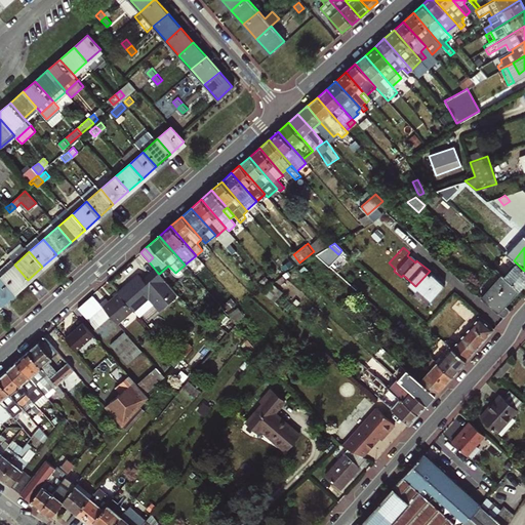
[(516,263),(514,260),(506,253),(499,260),(510,269),(516,263)]
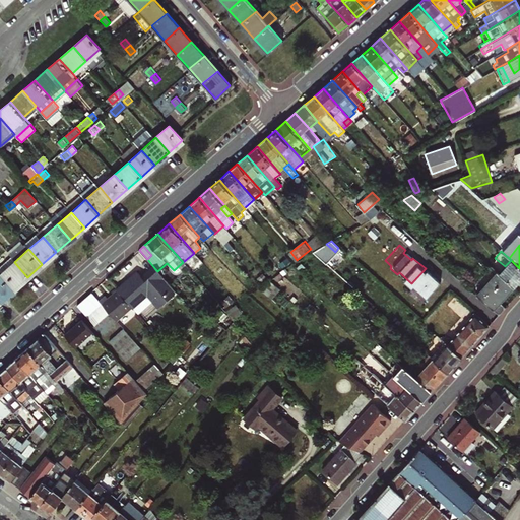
[(375,261),(379,257),(374,253),(370,257),(375,261)]
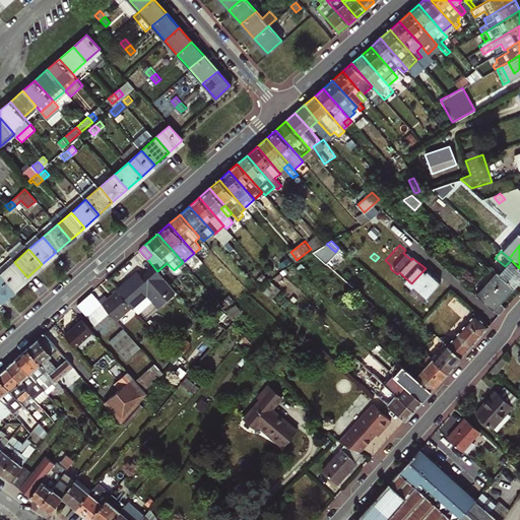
[(513,286),(519,278),(519,268),(511,260),(505,266),(499,273),(513,286)]
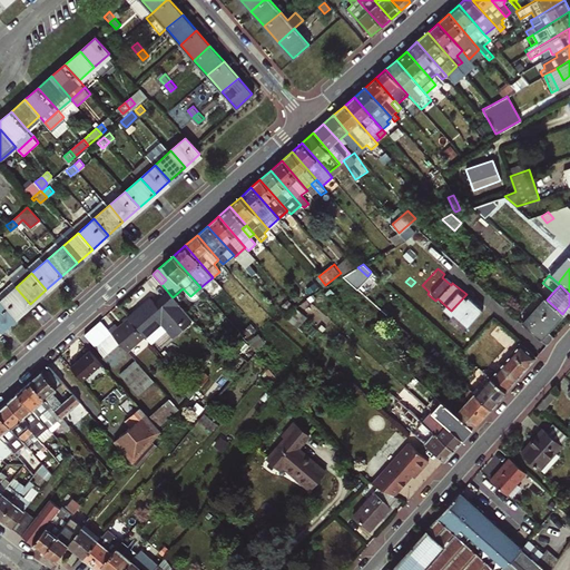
[(0,301),(15,317),(30,304),(16,287),(0,301)]
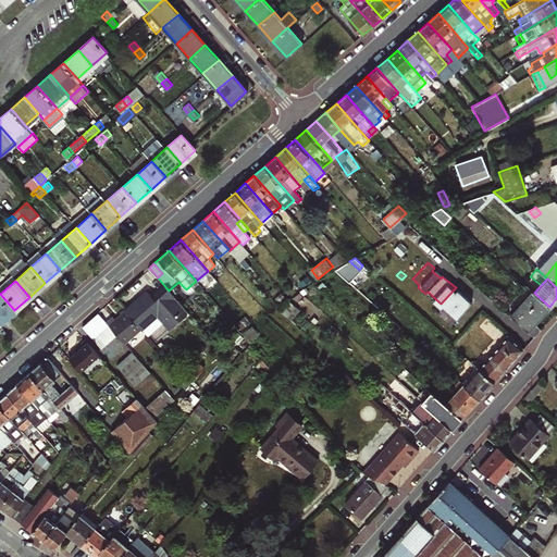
[(173,329),(189,314),(169,291),(166,288),(159,295),(161,297),(156,301),(153,299),(148,292),(126,311),(143,330),(160,314),(173,329)]
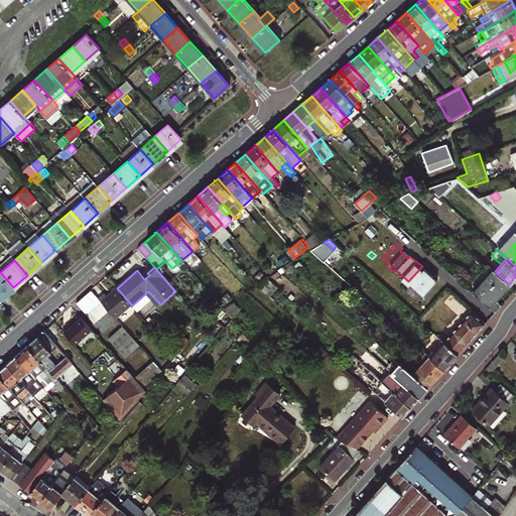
[(501,305),(496,300),(509,284),(495,271),(493,269),(473,292),(495,312),(501,305)]
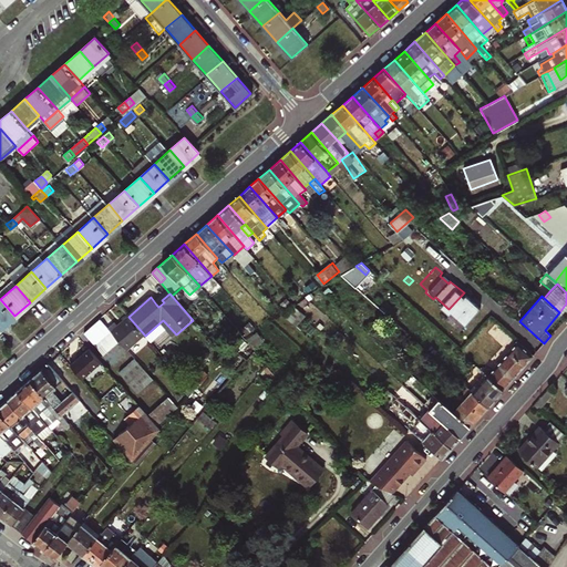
[(0,328),(14,316),(0,299),(0,328)]
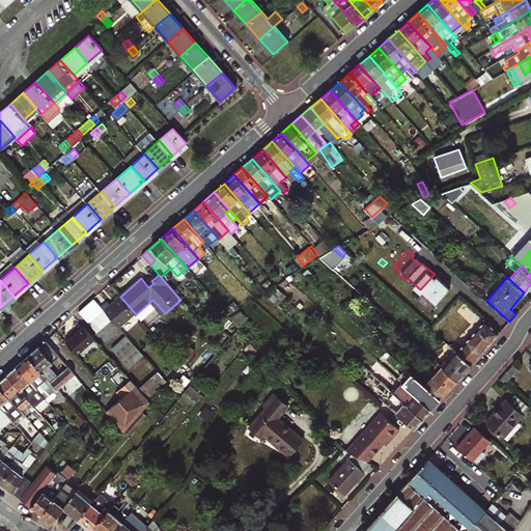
[(120,329),(136,314),(120,297),(110,305),(108,303),(102,307),(104,309),(112,319),(120,329)]
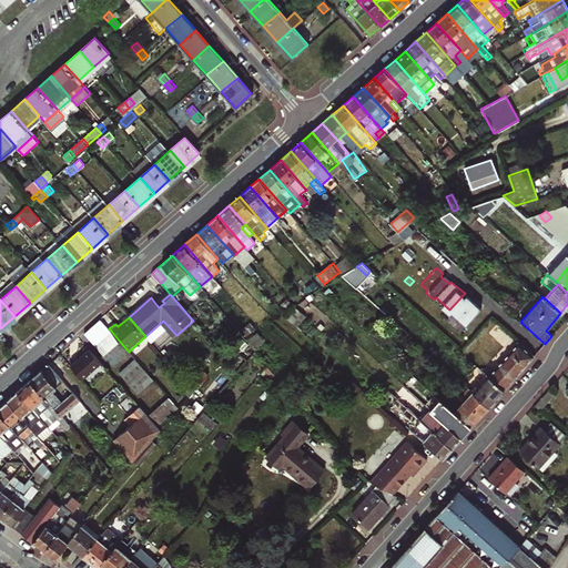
[(111,331),(109,328),(100,318),(94,324),(105,335),(111,331)]
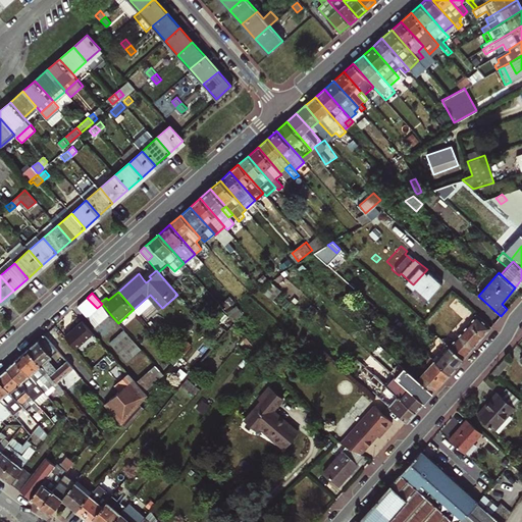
[(92,313),(97,308),(87,298),(82,302),(92,313)]
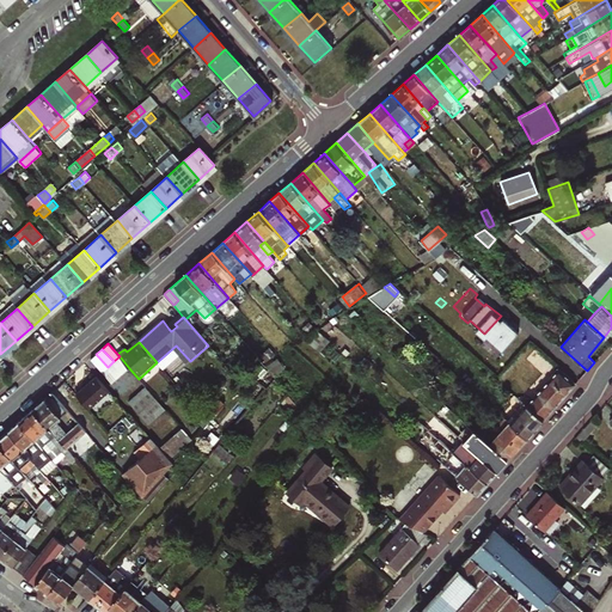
[(103,372),(108,367),(96,354),(91,359),(103,372)]
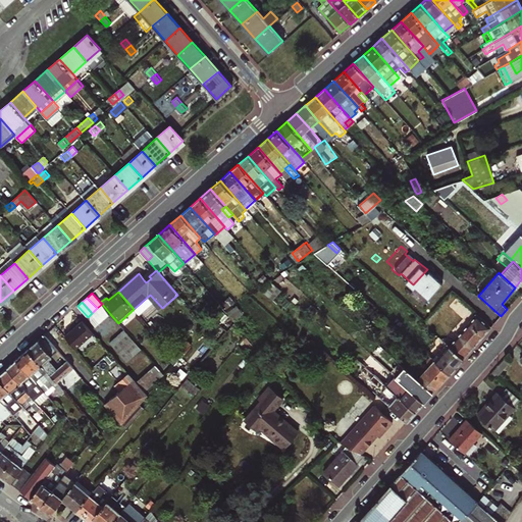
[(106,318),(110,314),(102,304),(97,308),(106,318)]
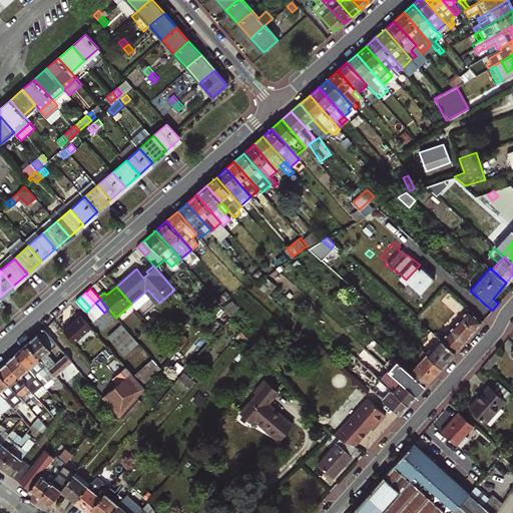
[(229,313),(237,306),(231,299),(223,306),(229,313)]
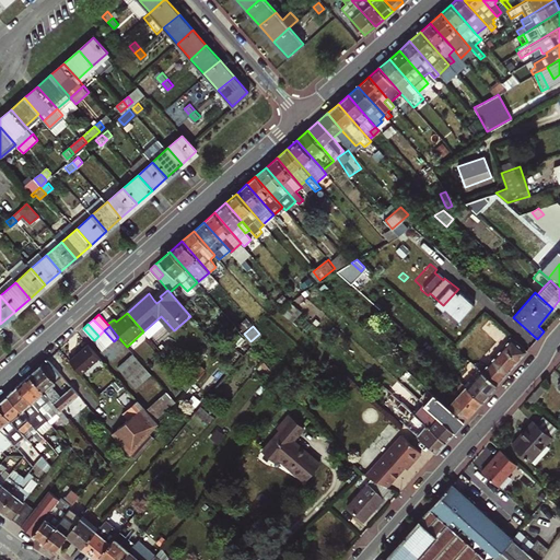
[(108,346),(114,341),(104,330),(98,336),(108,346)]
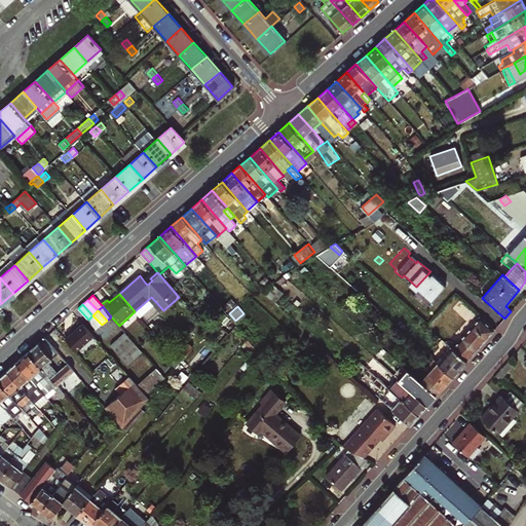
[(97,329),(102,325),(92,315),(88,320),(97,329)]
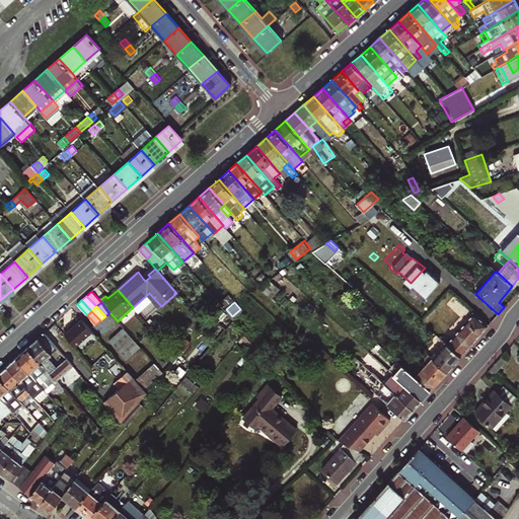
[(459,357),(488,324),(473,311),(444,344),(459,357)]
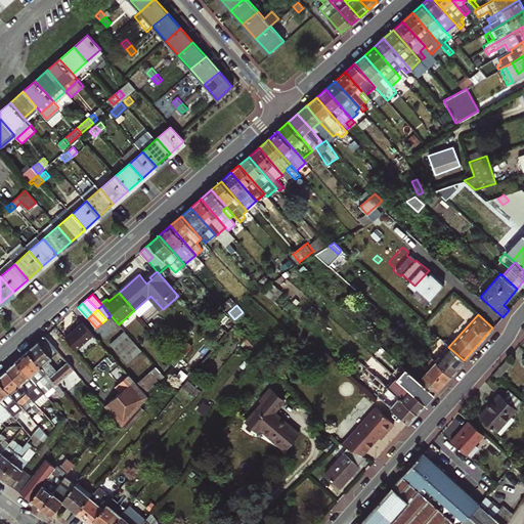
[(83,322),(82,321),(73,331),(74,332),(83,343),(93,335),(83,322)]
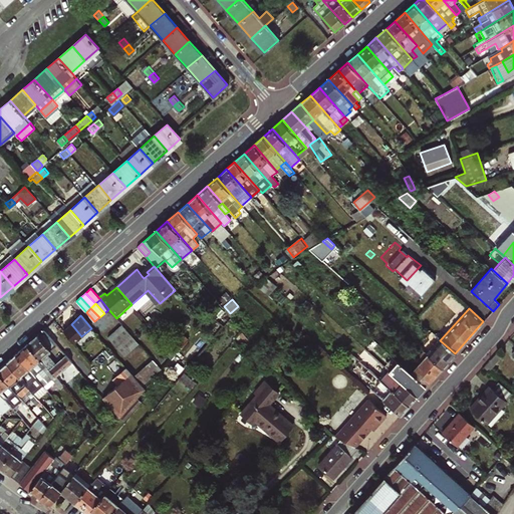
[(72,325),(71,324),(62,331),(73,343),(81,336),(72,325)]
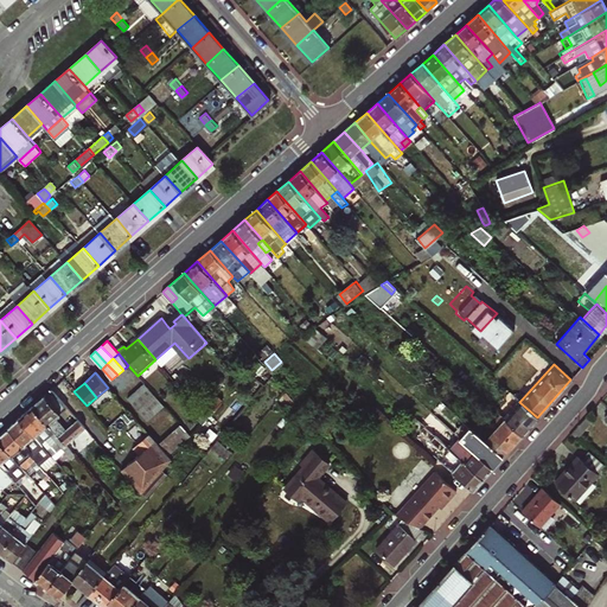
[(139,389),(133,394),(128,398),(138,409),(147,421),(153,415),(159,410),(164,406),(145,383),(139,389)]
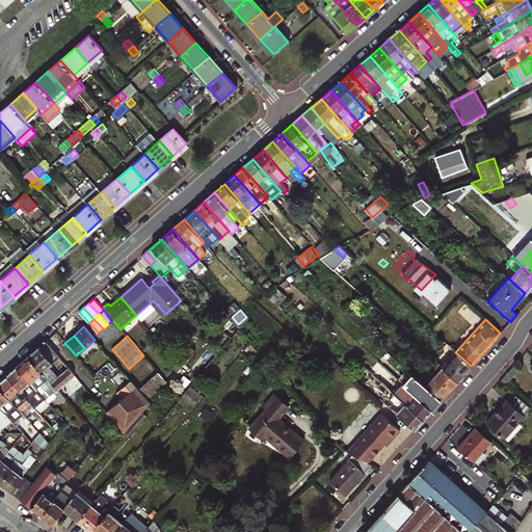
[(57,389),(74,374),(45,341),(28,355),(57,389)]
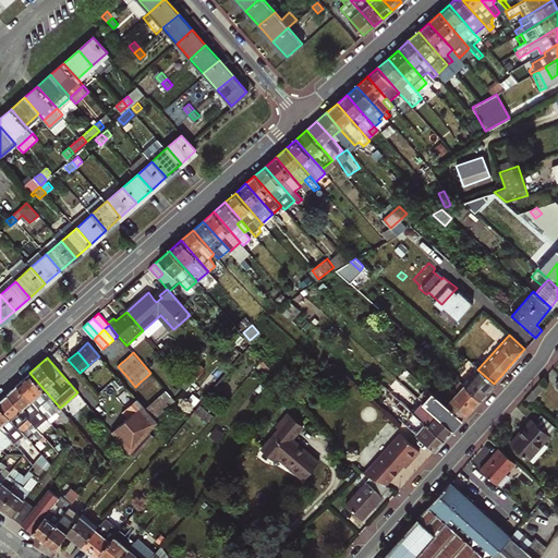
[(184,371),(193,381),(204,368),(196,360),(184,371)]
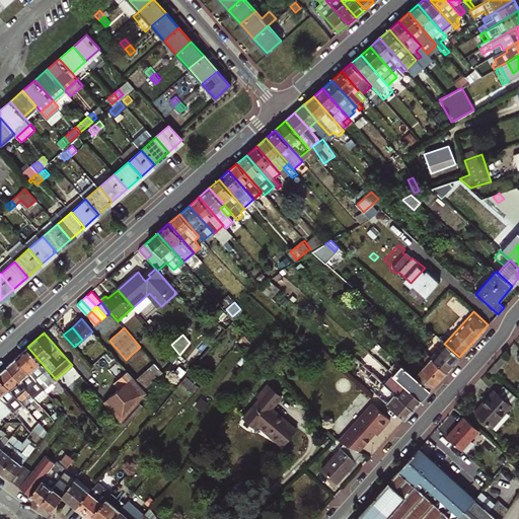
[(432,359),(446,371),(459,357),(444,344),(444,343),(440,346),(442,348),(432,359)]
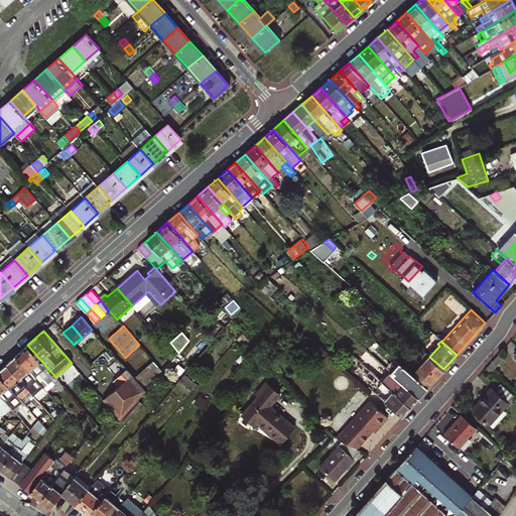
[(65,387),(55,377),(27,345),(16,355),(46,388),(47,390),(55,384),(60,390),(65,387)]
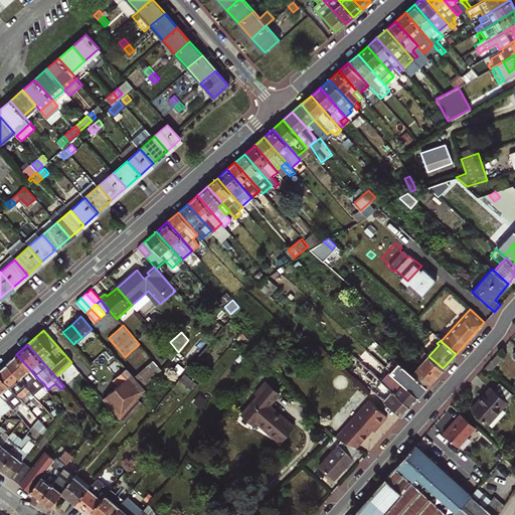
[(41,391),(46,387),(16,354),(7,362),(38,397),(42,402),(47,397),(41,391)]
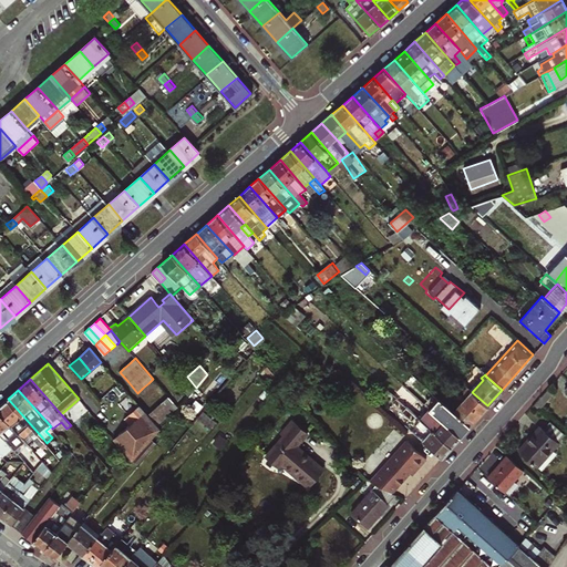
[(441,457),(451,446),(420,419),(388,390),(382,395),(406,418),(402,422),(441,457)]
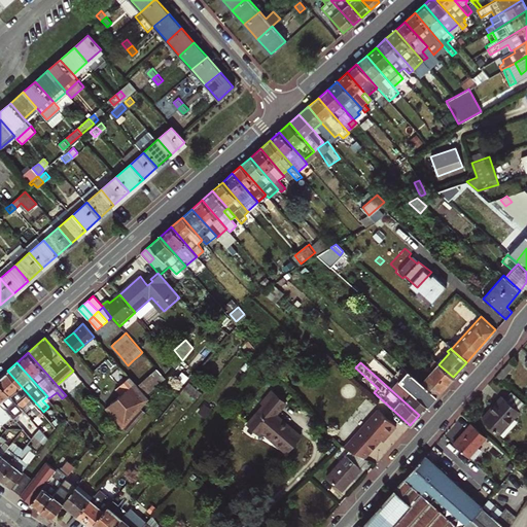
[(495,377),(499,381),(513,366),(508,362),(495,377)]
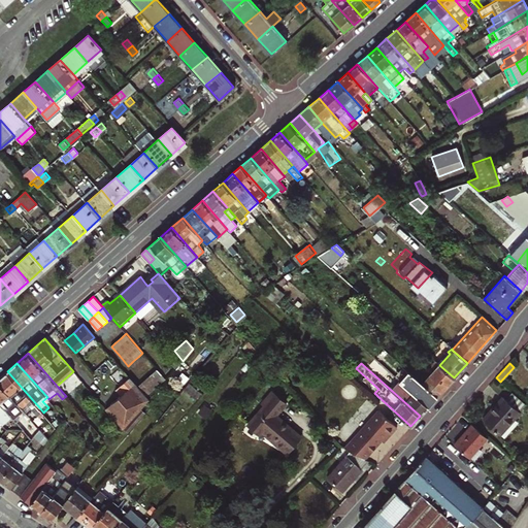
[(422,384),(437,397),(454,377),(439,365),(439,364),(422,384)]
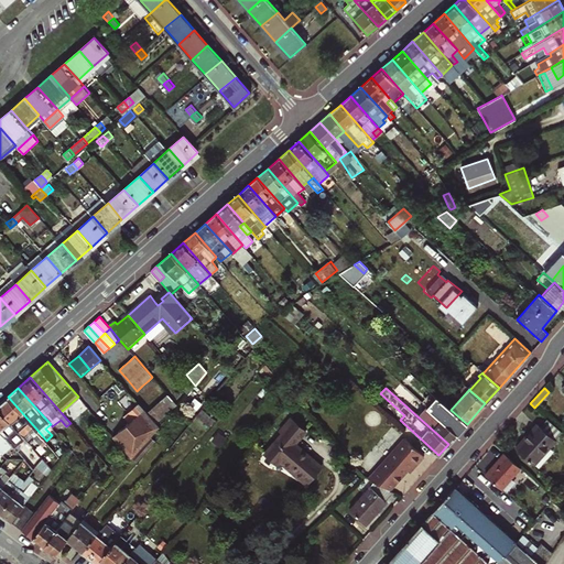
[(172,409),(176,405),(167,394),(162,399),(172,409)]
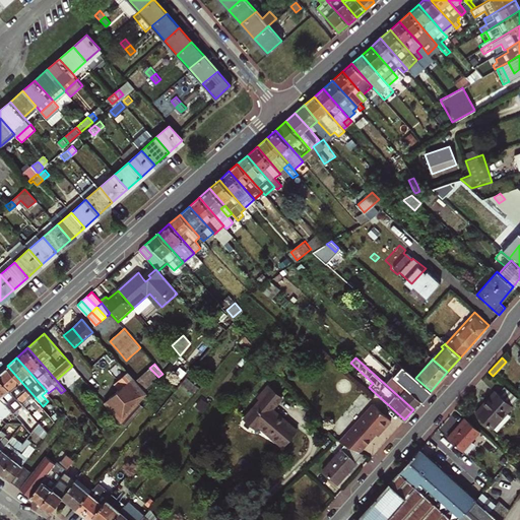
[(421,400),(431,391),(415,378),(401,365),(393,375),(421,400)]
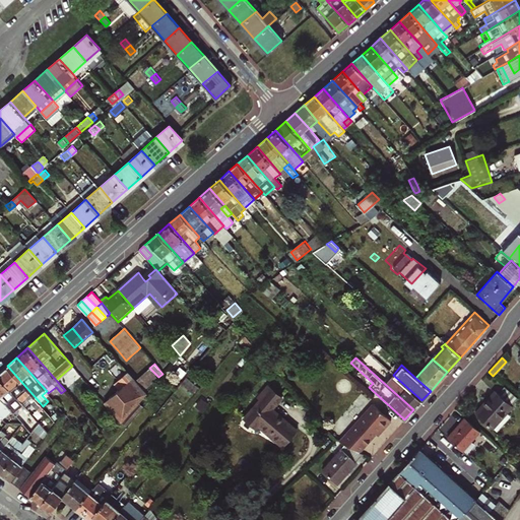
[(0,377),(28,410),(39,401),(7,366),(0,372),(0,377)]
